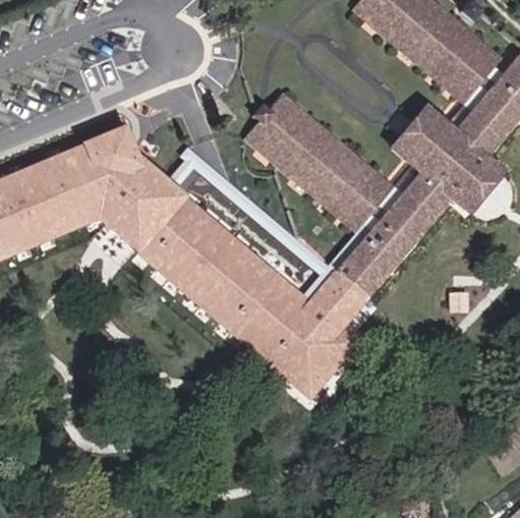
[(340,265),(369,292),(450,197),(465,212),(501,170),(484,157),(519,114),(519,51),(503,72),(494,66),(502,57),(435,0),(358,0),(352,8),(463,103),(446,123),(425,107),(390,148),(410,165),(393,185),(282,92),(243,137),(354,232),(361,223),(369,230),(340,265)]
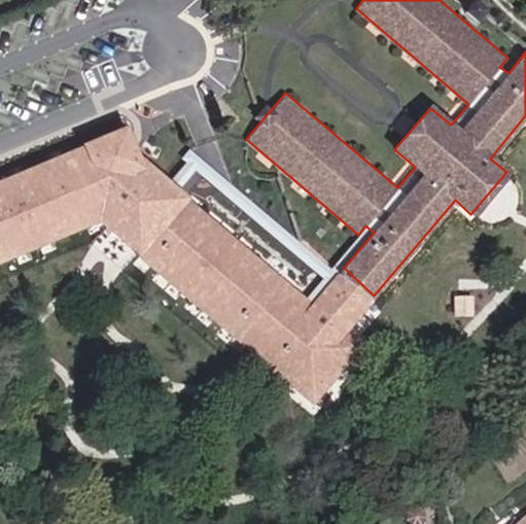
[(486,9),(475,0),(466,10),(478,20),(486,9)]
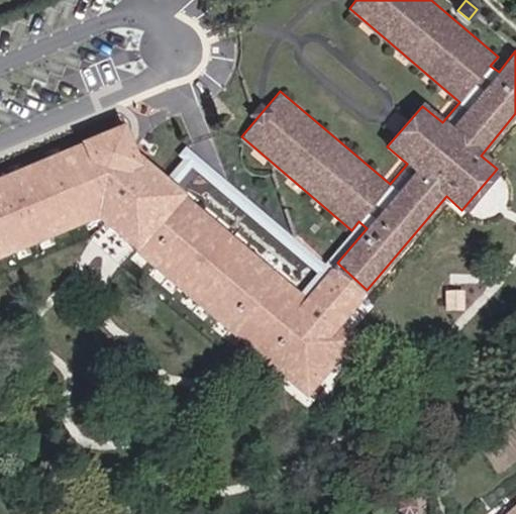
[(367,290),(337,263),(310,294),(114,127),(0,177),(0,260),(101,220),(291,379),(367,290)]
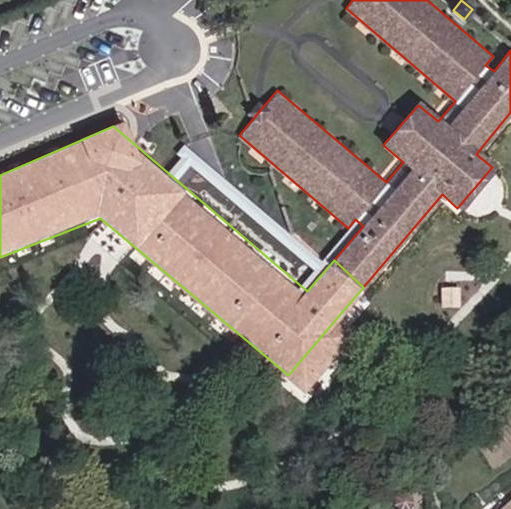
[(433,489),(425,473),(413,479),(421,494),(433,489)]
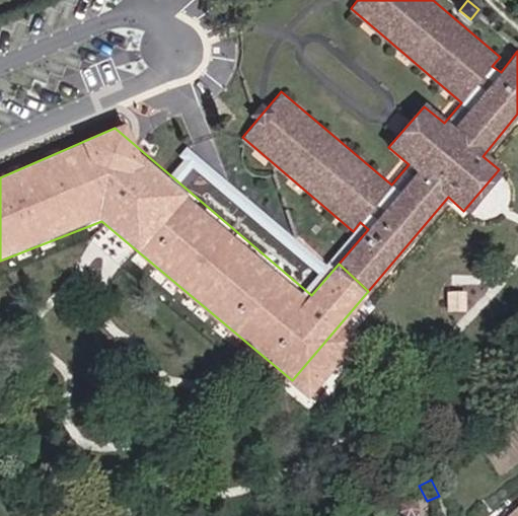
[(517,507),(508,515),(517,515),(517,507)]
